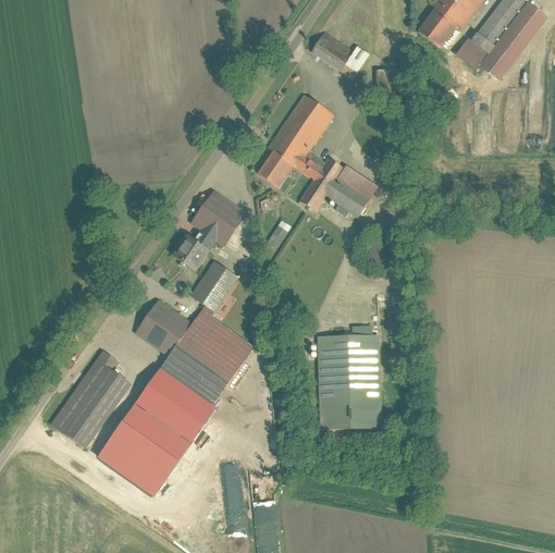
[(418,31),(438,47),(475,0),(432,0),(439,5),(418,31)]
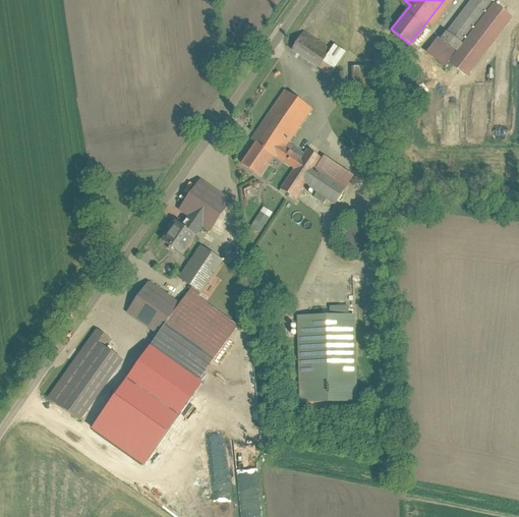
[(468,0),(441,38),(454,48),(489,0),(468,0)]
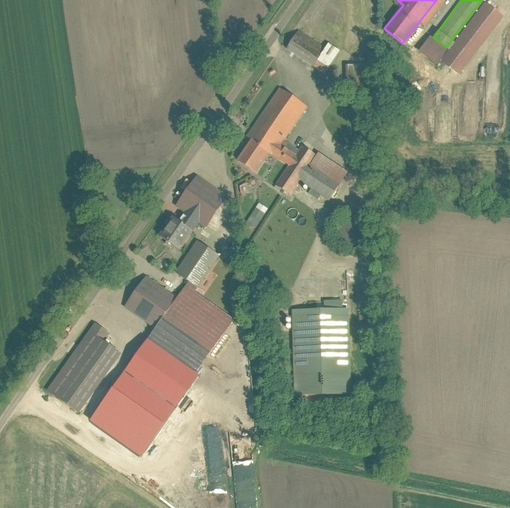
[(297,23),(282,45),(311,65),(326,43),(297,23)]
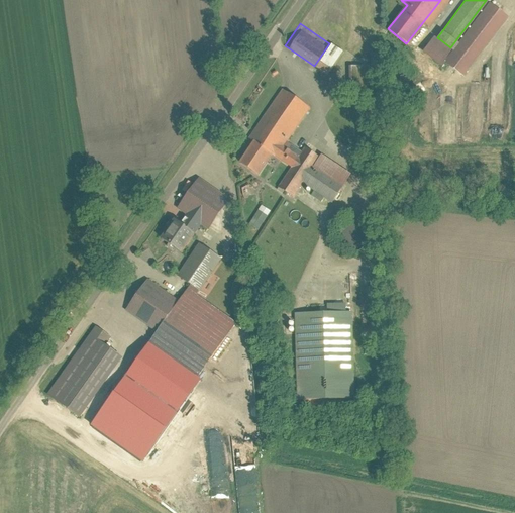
[(305,110),(280,93),(249,136),(256,140),(240,165),(259,177),(274,155),(294,169),(282,187),(291,194),(299,182),(331,204),(342,187),(313,168),(320,158),(304,146),(299,154),(283,142),(305,110)]
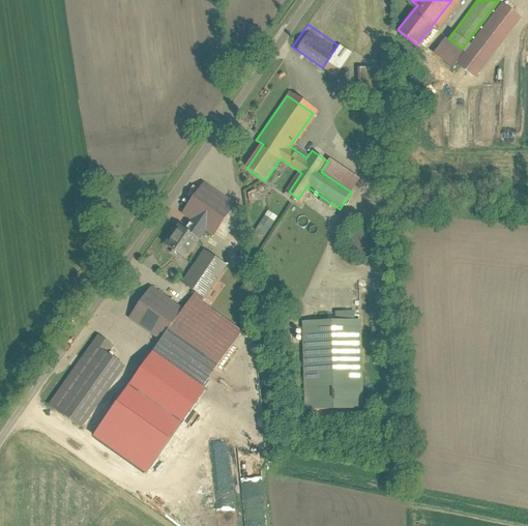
[(232,204),(206,185),(187,212),(195,217),(188,227),(181,222),(165,244),(186,259),(200,239),(197,236),(202,229),(211,235),(232,204)]
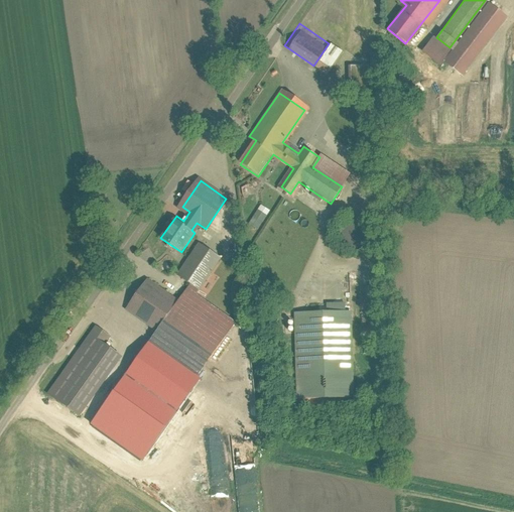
[(240,184),(242,193),(250,189),(247,181),(240,184)]
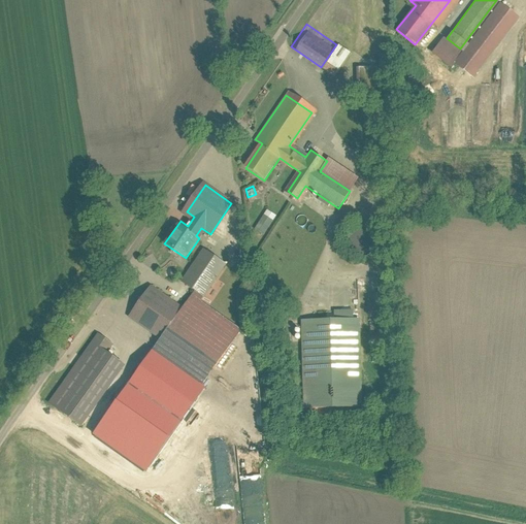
[(265,206),(253,226),(262,232),(274,213),(265,206)]
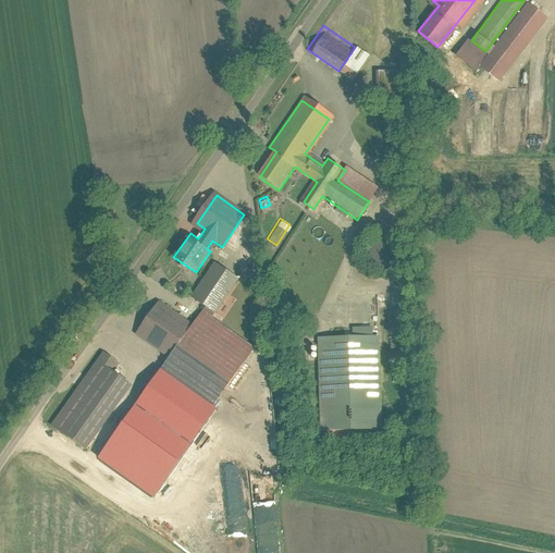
[(396,256),(396,253),(396,248),(395,245),(393,242),(391,240),(389,237),(384,235),(381,234),(378,234),(373,235),(371,236),(368,238),(366,241),(364,243),(361,246),(361,250),(361,254),(361,257),(362,259),(365,262),(367,266),(369,268),(373,269),(377,270),(380,270),(385,269),(389,267),(392,265),(393,262),(395,259),(396,256)]
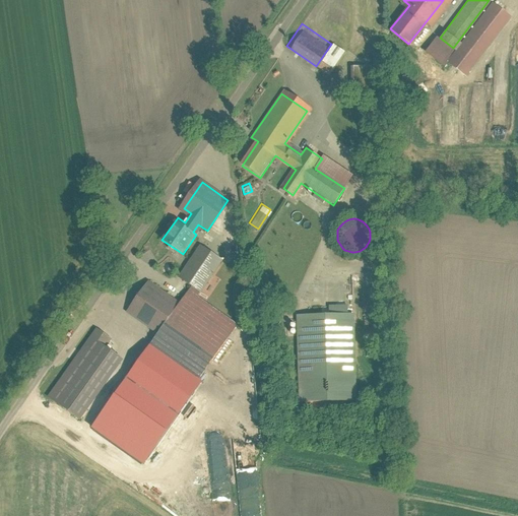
[(239,323),(210,304),(221,288),(213,282),(202,298),(197,294),(221,258),(199,243),(177,275),(190,284),(178,302),(151,283),(131,313),(163,334),(153,347),(200,379),(239,323)]
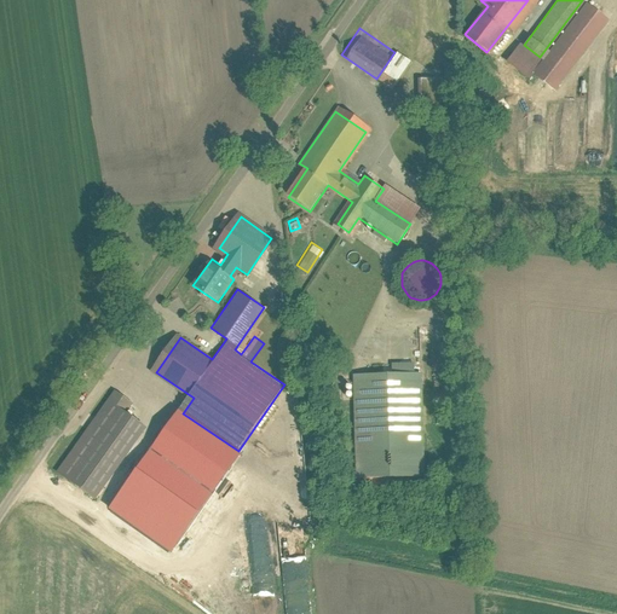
[(390,370),(352,371),(355,474),(422,473),(420,369),(413,369),(413,359),(390,359),(390,370)]
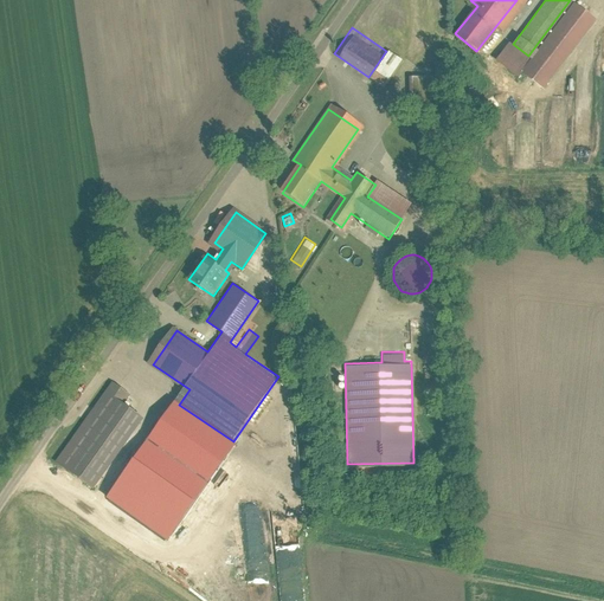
[(53,463),(89,488),(140,419),(120,402),(127,392),(111,381),(53,463)]
